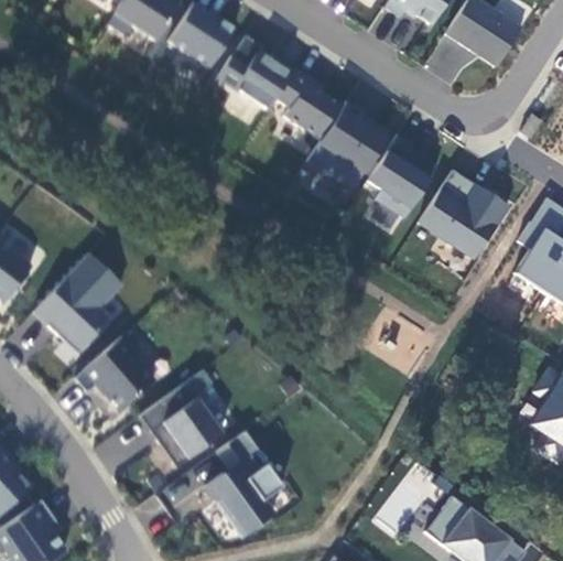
[(120,0),(108,21),(125,33),(131,23),(155,39),(180,0),(120,0)]
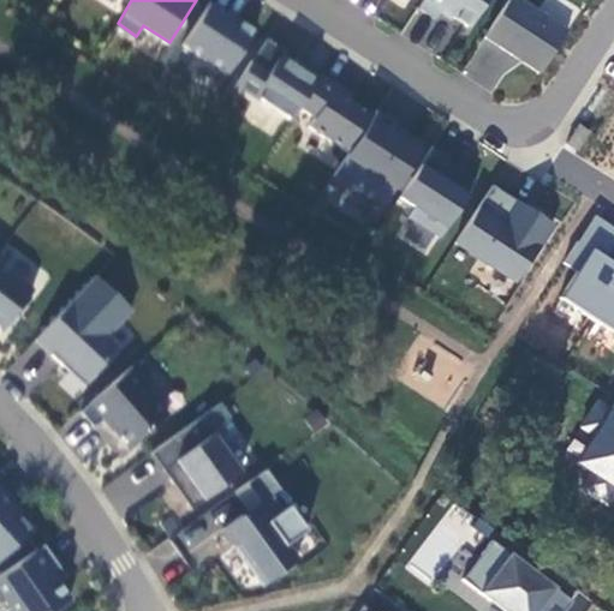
[(228,71),(256,29),(210,0),(184,42),(228,71)]
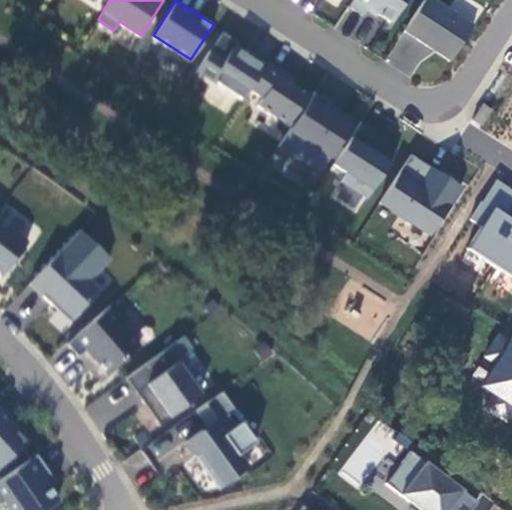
[(351,0),(349,4),(363,14),(369,5),(392,20),(404,0),(351,0)]
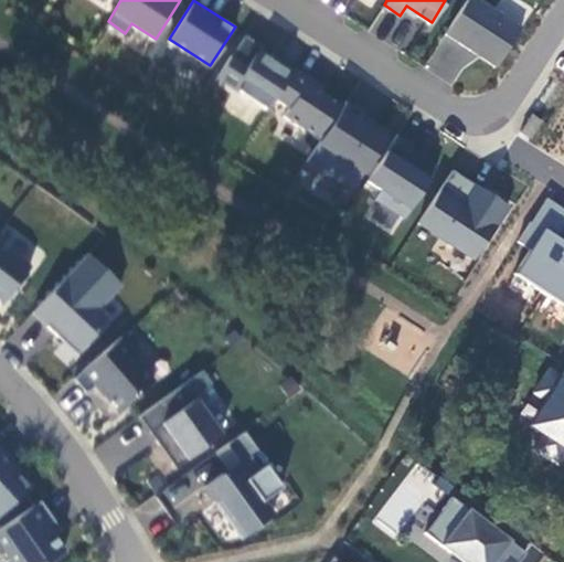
[(466,0),(446,32),(497,65),(522,25),(483,0),(466,0)]
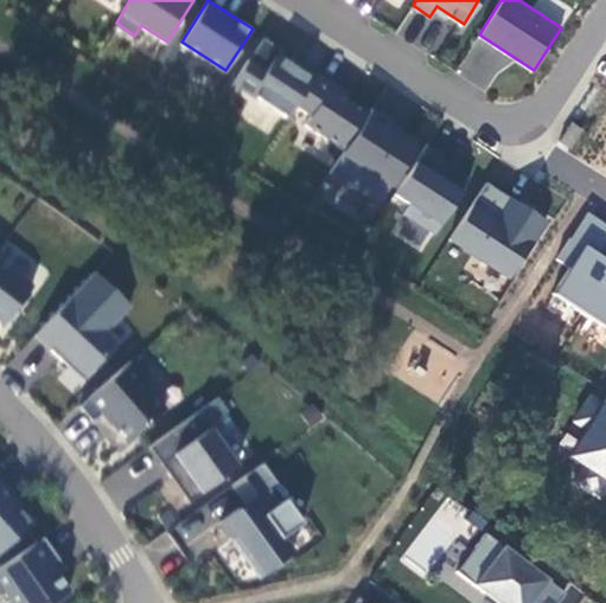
[(288,116),(297,104),(317,72),(293,57),(291,62),(278,53),(281,47),(263,36),(234,81),(288,116)]
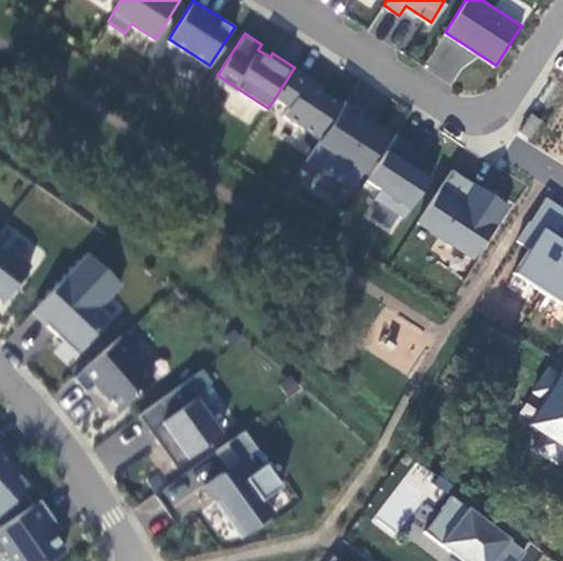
[(284,114),(321,138),(343,103),(307,79),(310,76),(295,66),(294,67),(275,97),(289,106),(284,114)]
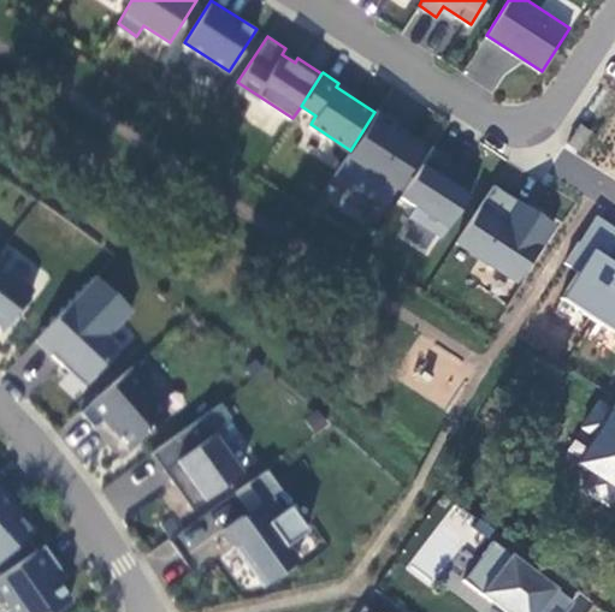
[(397,120),(378,108),(374,112),(350,150),(336,173),(385,206),(424,146),(401,130),(397,135),(391,131),(397,120)]
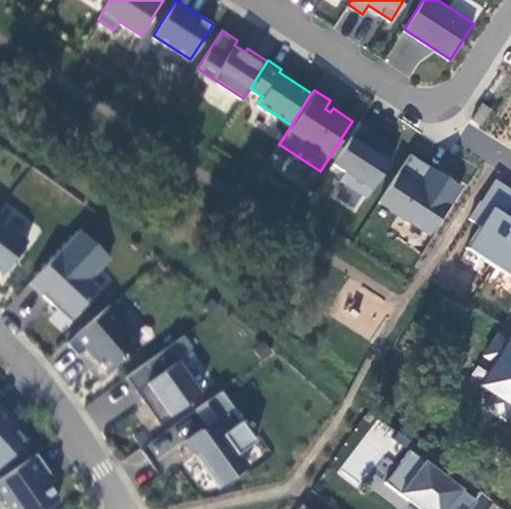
[(482,123),(491,107),(482,101),(478,108),(472,117),(482,123)]
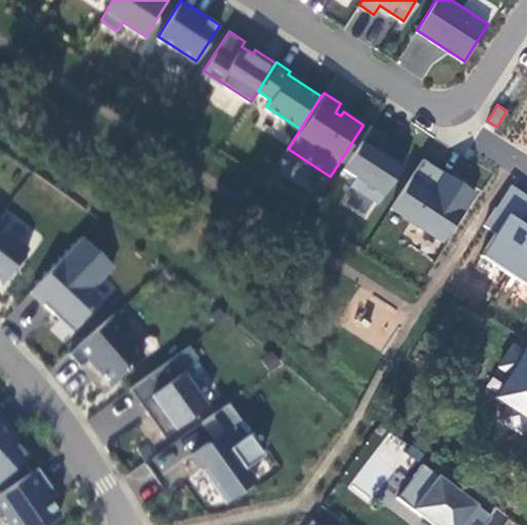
[(387,133),(371,123),(342,167),(357,176),(351,185),(377,202),(409,154),(394,144),(392,148),(382,141),(387,133)]
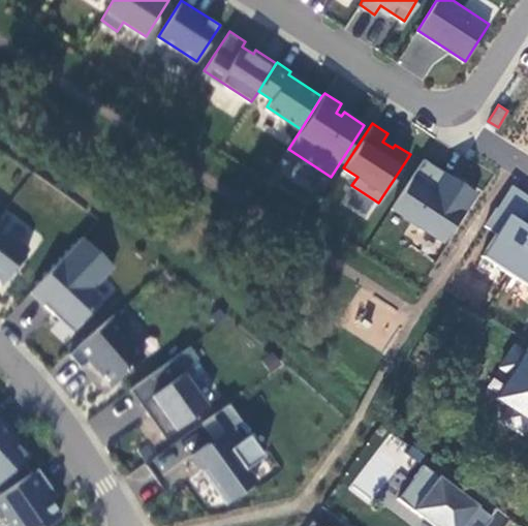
[(476,191),(424,157),(392,207),(444,241),(476,191)]
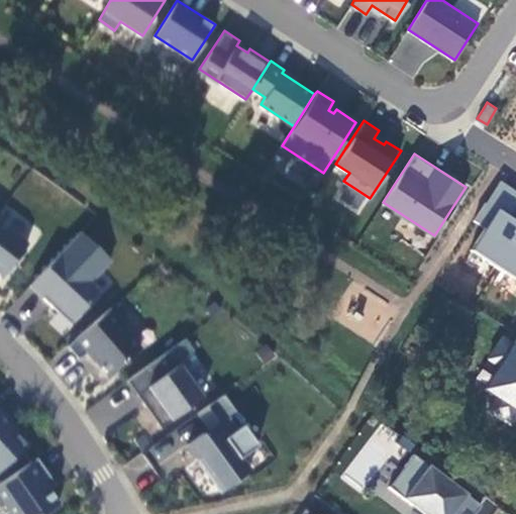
[(515,189),(500,179),(486,200),(508,215),(515,203),(515,189)]
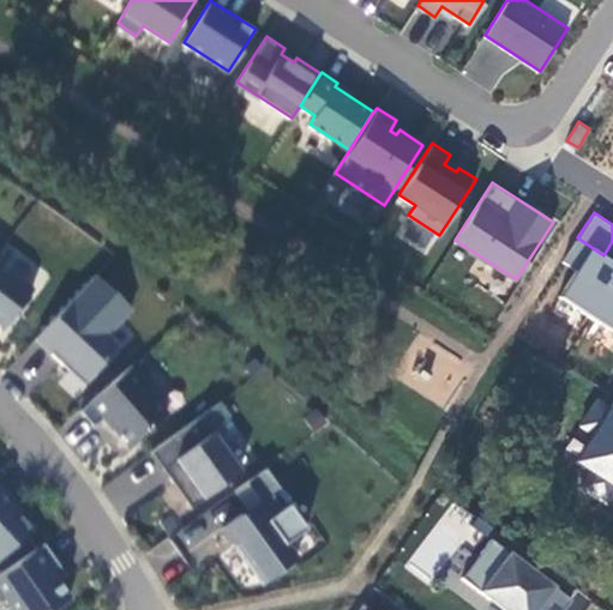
[(612,260),(577,237),(564,260),(577,269),(559,295),(612,328),(612,260)]
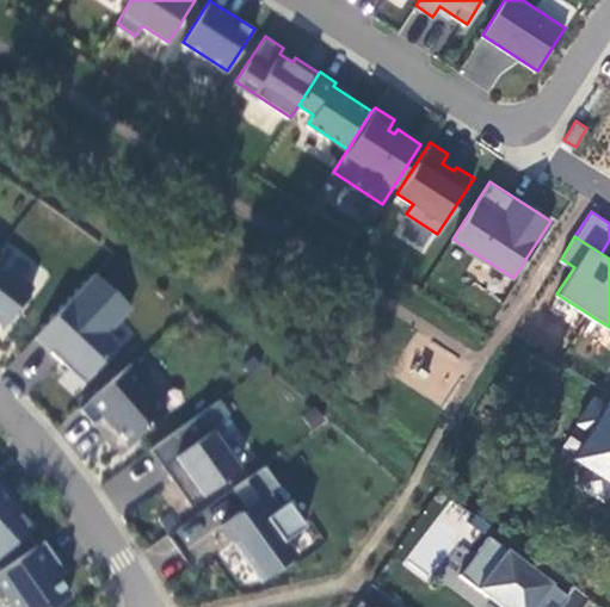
[(0,259),(0,324),(2,327),(34,285),(0,259)]
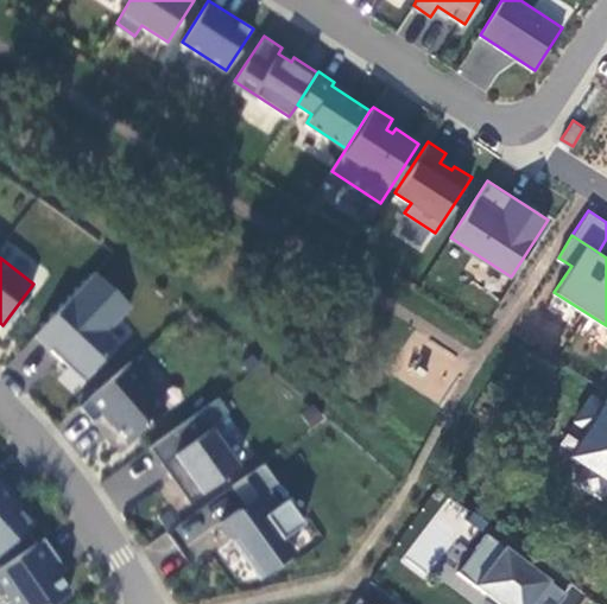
[(95,271),(36,334),(70,366),(74,361),(88,374),(119,341),(107,330),(131,304),(95,271)]
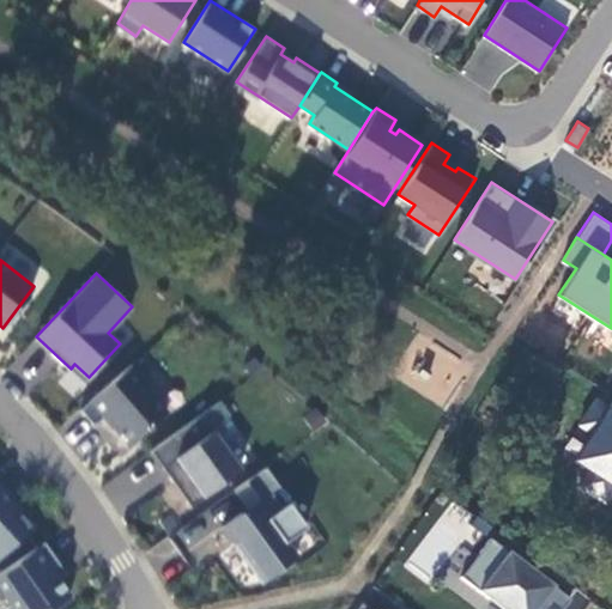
[(133,361),(80,408),(95,424),(104,415),(121,433),(131,444),(168,412),(143,383),(149,378),(133,361)]
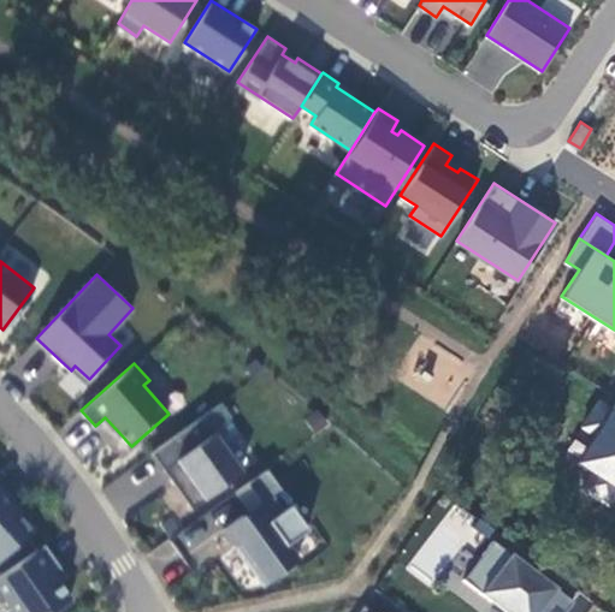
[(84,384),(89,379),(75,366),(71,370),(84,384)]
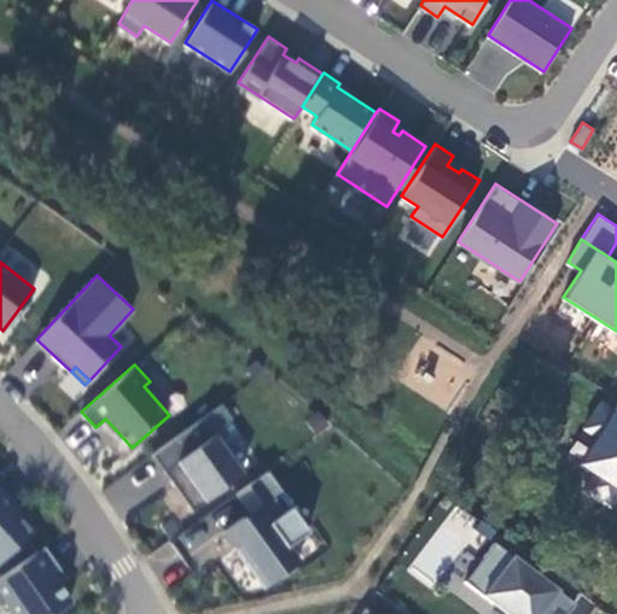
[(222,402),(174,438),(186,454),(164,469),(166,471),(169,468),(174,477),(170,478),(180,491),(193,509),(243,473),(213,431),(232,417),(222,402)]
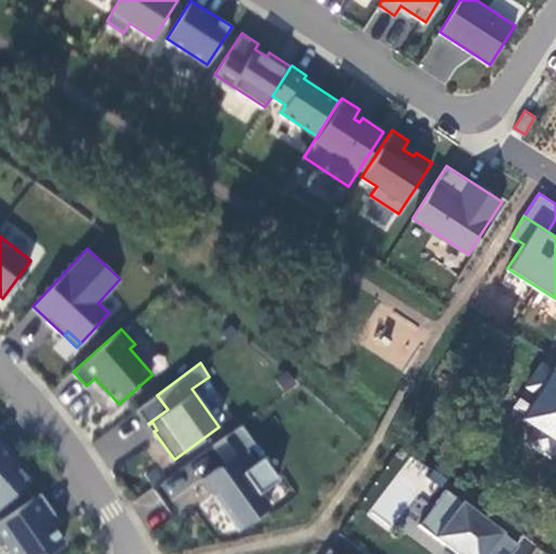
[(555,368),(554,371),(541,362),(527,385),(540,393),(523,418),(536,426),(527,441),(555,458),(555,368)]
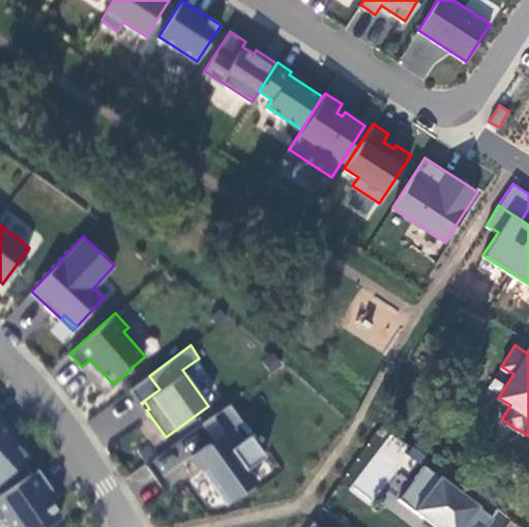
[(149,376),(130,388),(141,403),(159,389),(149,376)]
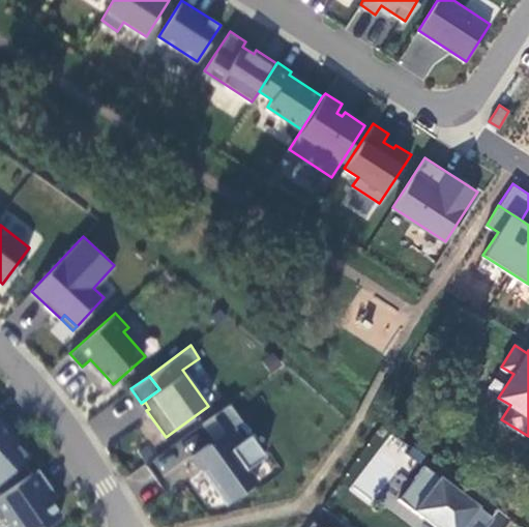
[(230,403),(203,422),(216,441),(209,445),(207,443),(193,455),(202,468),(201,469),(211,484),(226,503),(256,481),(246,468),(264,456),(250,435),(244,438),(237,427),(243,422),(230,403)]
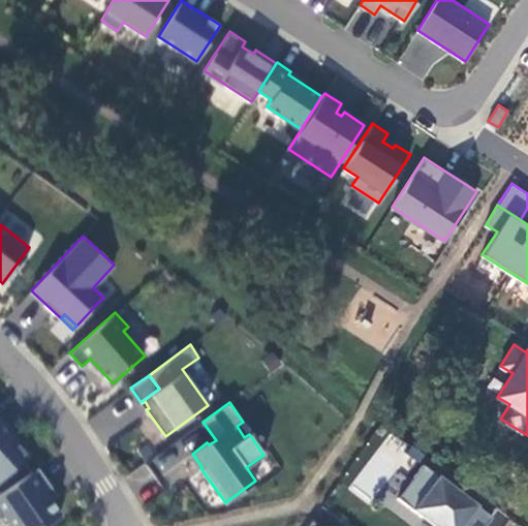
[(3,421),(0,416),(0,480),(28,455),(10,434),(13,432),(3,421)]
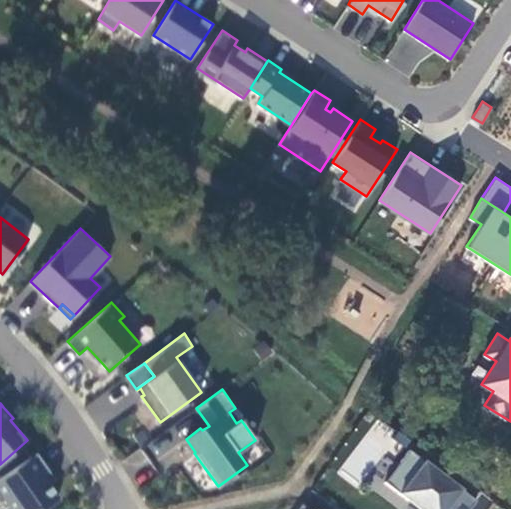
[(362,486),(386,448),(398,455),(410,435),(375,414),(339,472),(362,486)]
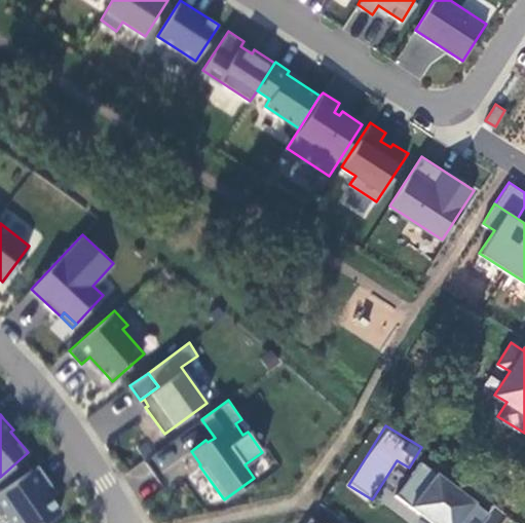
[(482,522),(490,512),(423,461),(399,495),(435,522),(482,522)]
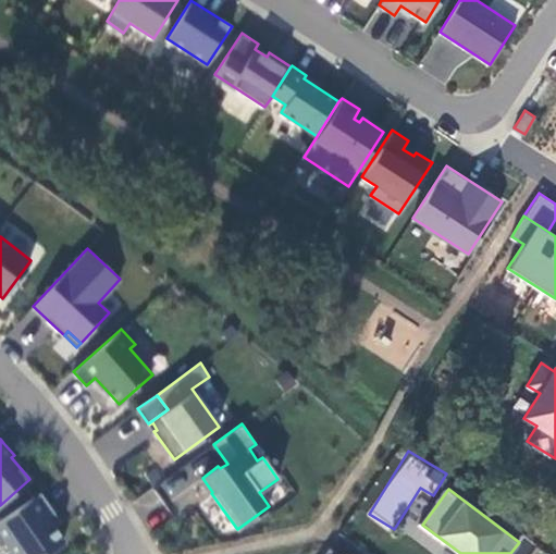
[(50,503),(41,491),(0,519),(0,543),(1,545),(8,541),(16,553),(45,553),(65,540),(54,525),(48,516),(56,511),(50,503)]
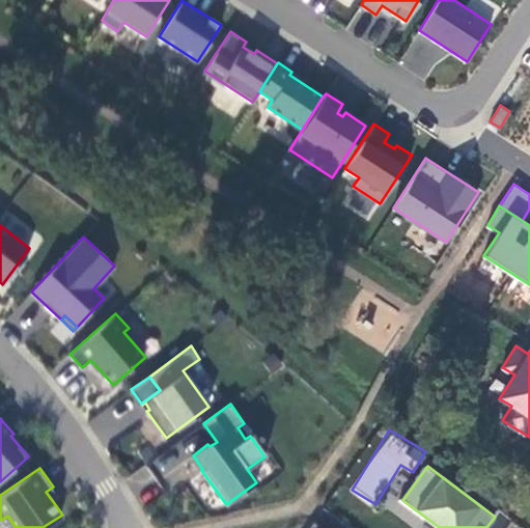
[(59,495),(53,487),(46,492),(52,500),(59,495)]
